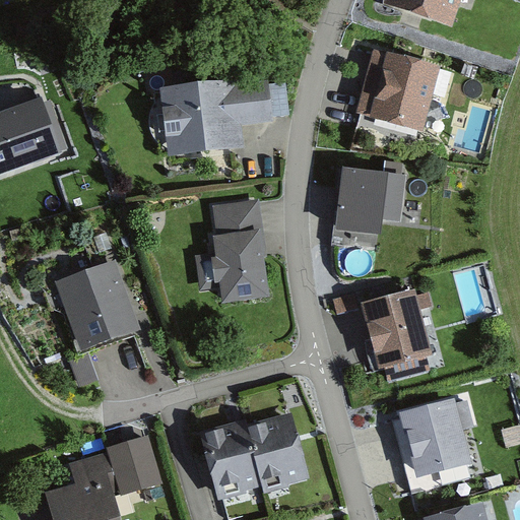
[(456,0),(396,0),(395,5),(449,22),(456,0)]
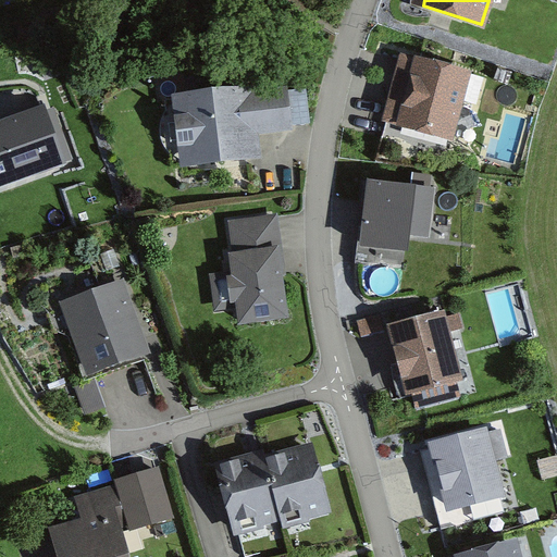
[(405,88),(397,86),(383,137),(446,155),(461,95),(475,98),(481,82),(412,63),(405,88)]
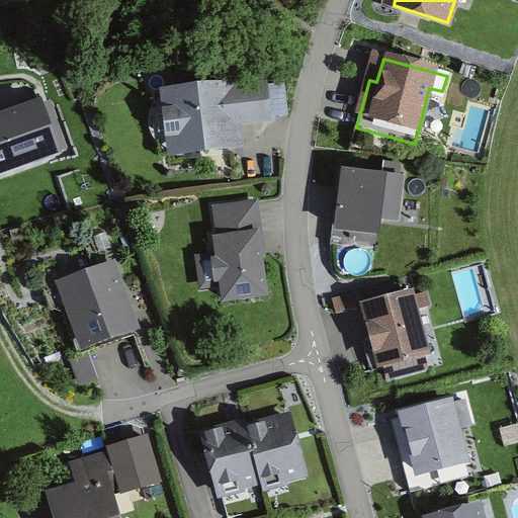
[(235,81),(159,89),(167,159),(240,151),(237,131),(272,126),(267,85),(236,88),(235,81)]
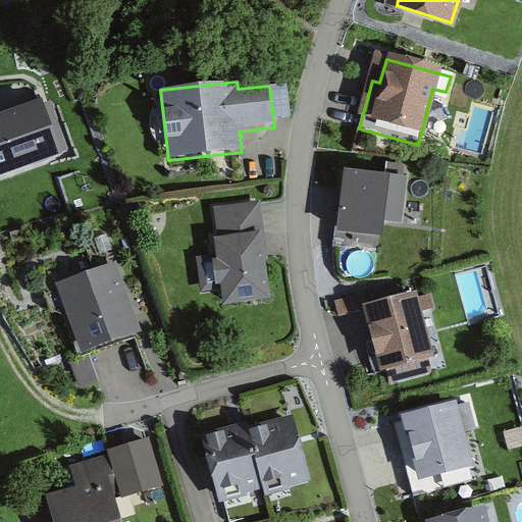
[(41,104),(0,119),(0,174),(68,150),(59,125),(50,128),(41,104)]
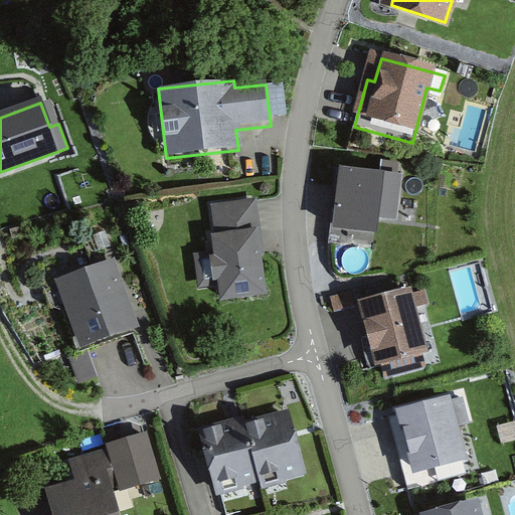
[(402,180),(336,171),(328,233),(368,238),(370,223),(396,226),(402,180)]
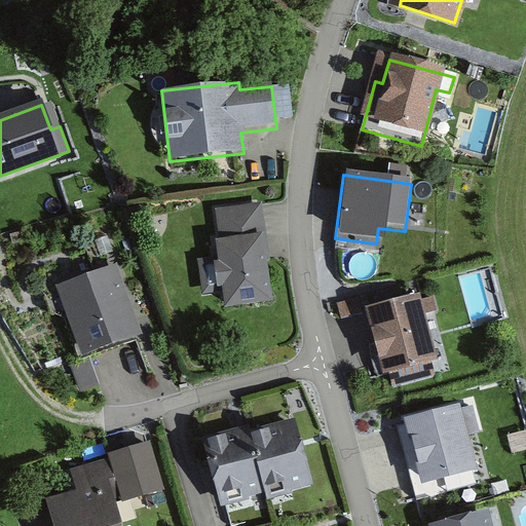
[(258,239),(253,208),(219,212),(223,242),(219,243),(222,265),(218,265),(220,284),(225,284),(228,305),(270,299),(261,238),(258,239)]
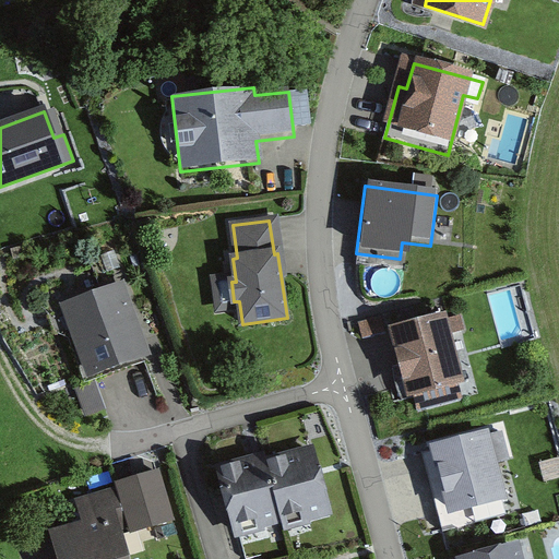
[(93,372),(144,354),(119,286),(68,306),(93,372)]
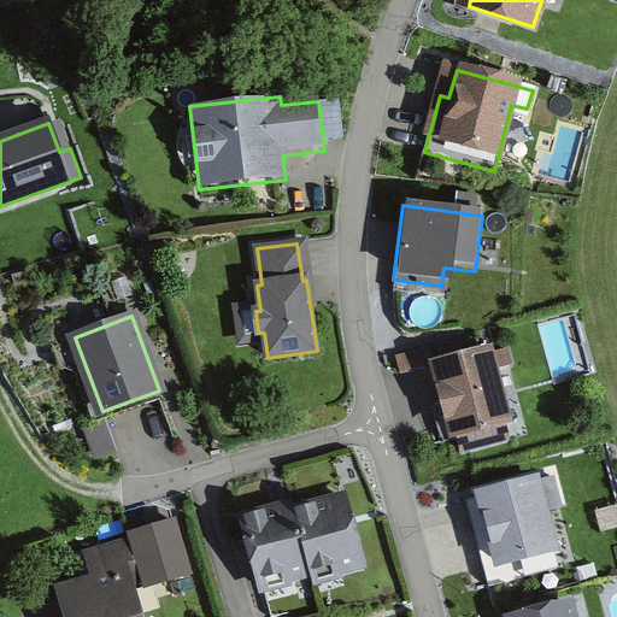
[(493,352),(422,368),(441,450),(512,433),(493,352)]
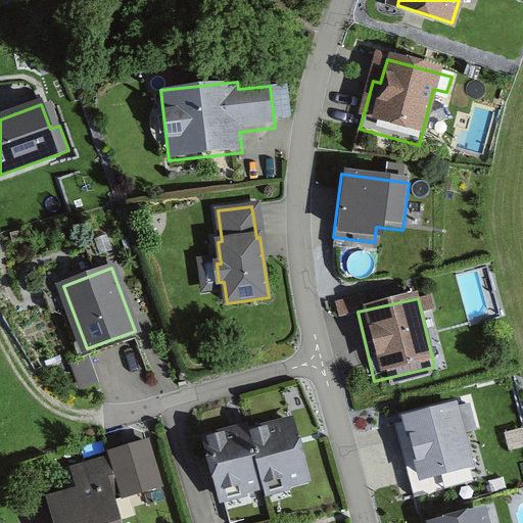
[(89,360),(76,365),(84,387),(97,382),(89,360)]
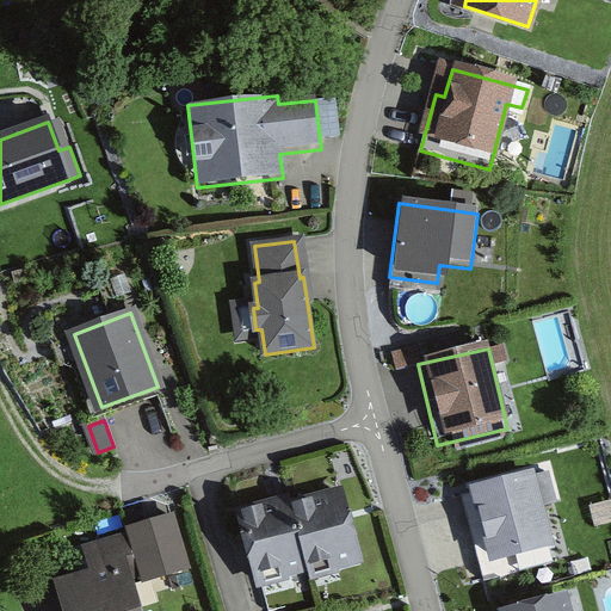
[(531,469),(476,483),(494,551),(549,537),(531,469)]
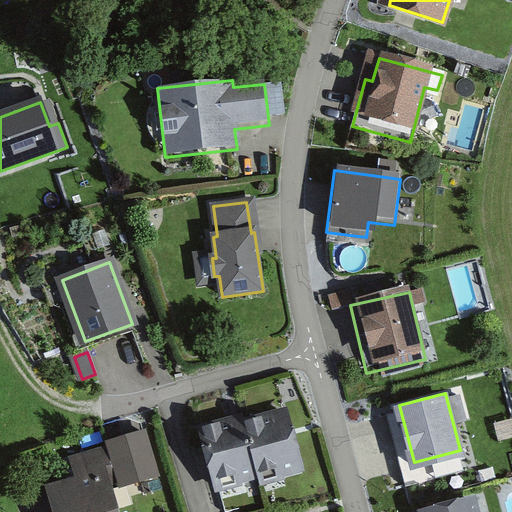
[(286,413),(244,424),(259,475),(277,469),(283,474),(301,469),(286,413)]
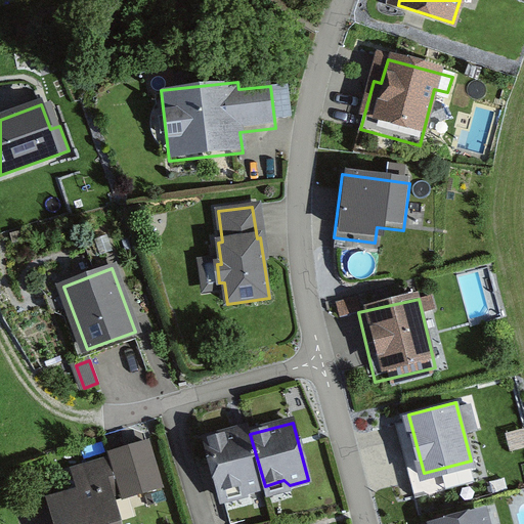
[(265,486),(250,434),(249,430),(209,441),(223,491),(243,486),(247,490),(265,486)]
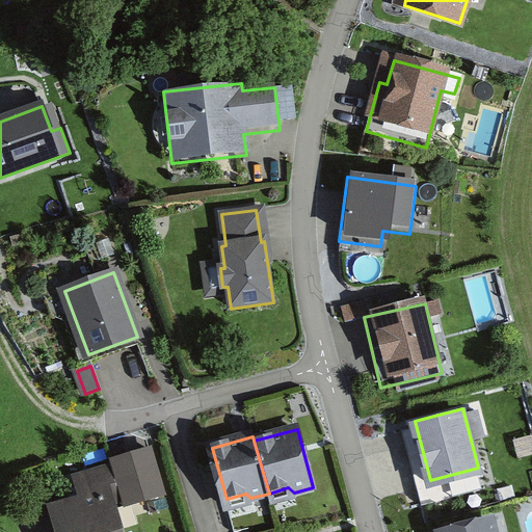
[(60,528),(61,531),(115,531),(116,531),(115,531),(112,531),(105,504),(125,498),(127,505),(165,494),(151,449),(112,461),(113,467),(82,476),(89,501),(62,509),(68,527),(60,528)]
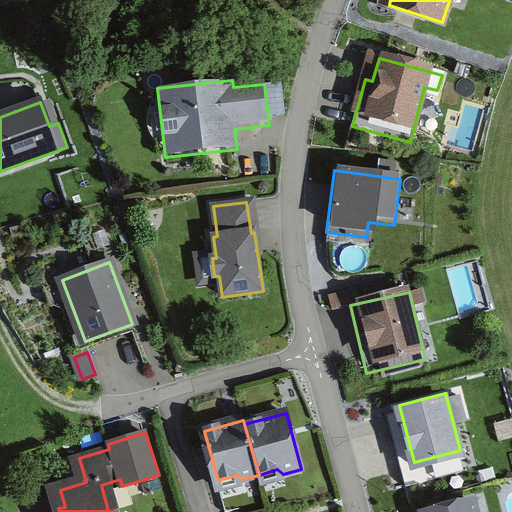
[(474,511),(470,494),(422,507),(423,511),(474,511)]
